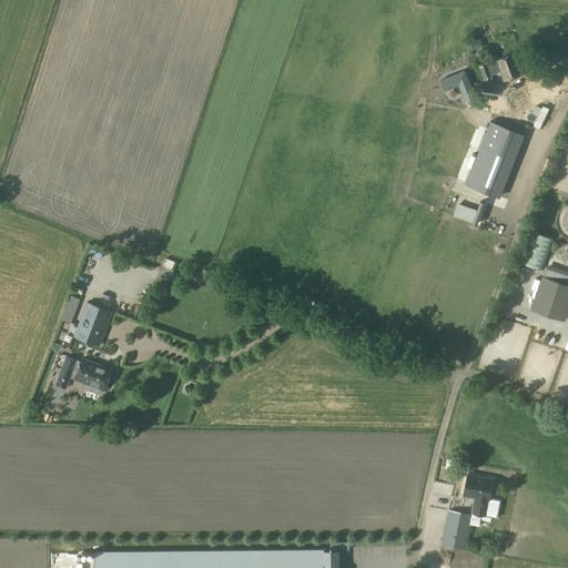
[(486,33),(504,30),(501,23),(485,27),(486,33)]
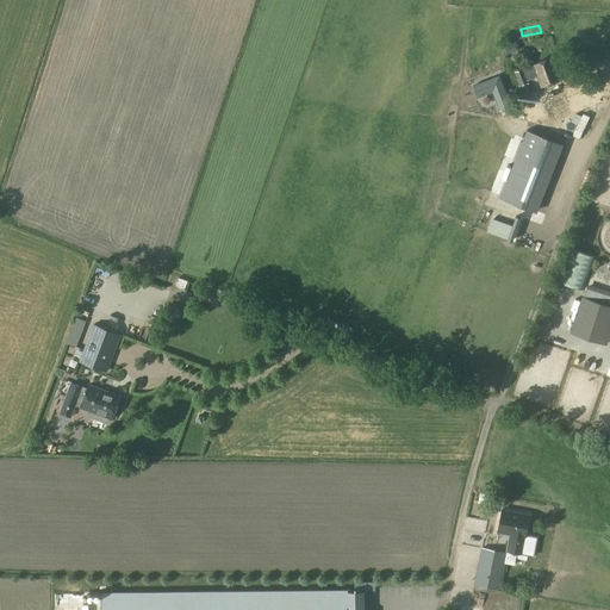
[(523,69),(523,68),(515,72),(520,86),(528,82),(527,80),(537,76),(541,87),(560,80),(552,57),(534,64),(534,66),(523,69)]
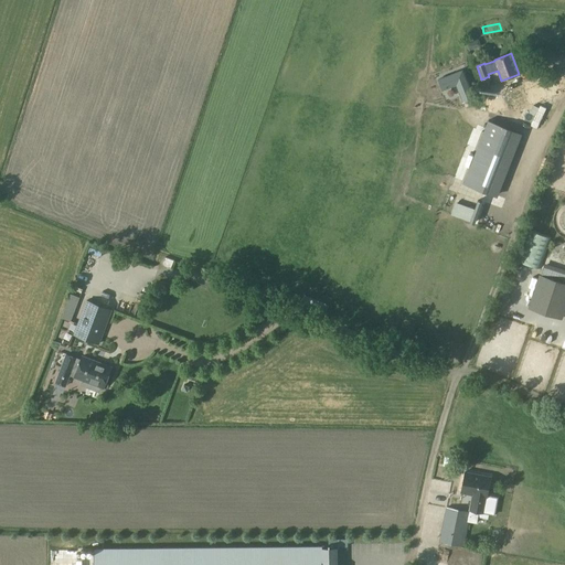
[(460,70),(437,78),(440,89),(454,84),(460,100),(470,96),(460,70)]
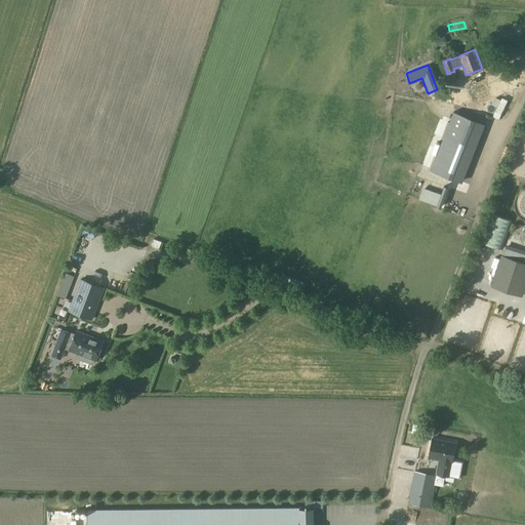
[(465,83),(466,93),(478,91),(477,81),(465,83)]
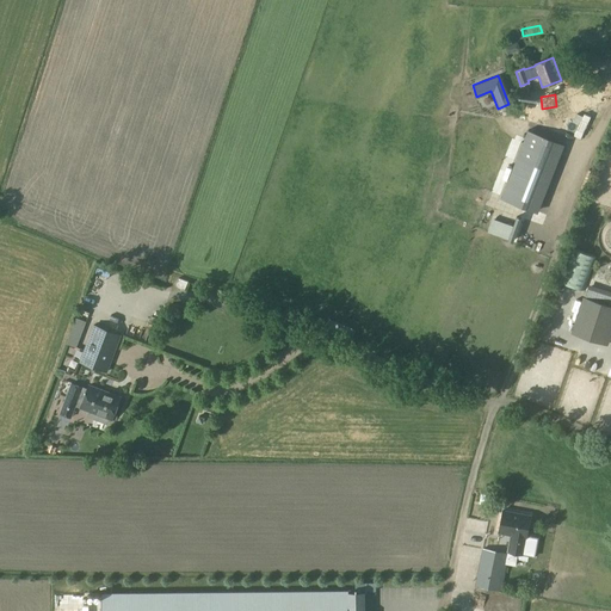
[(514,125),(535,119),(534,112),(512,117),(514,125)]
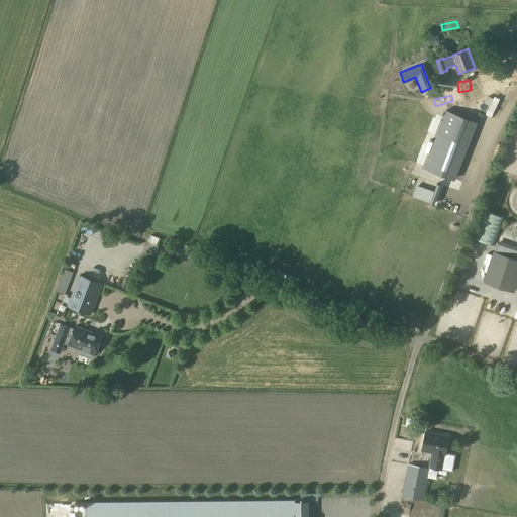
[(452,179),(475,122),(446,111),(424,168),(452,179)]
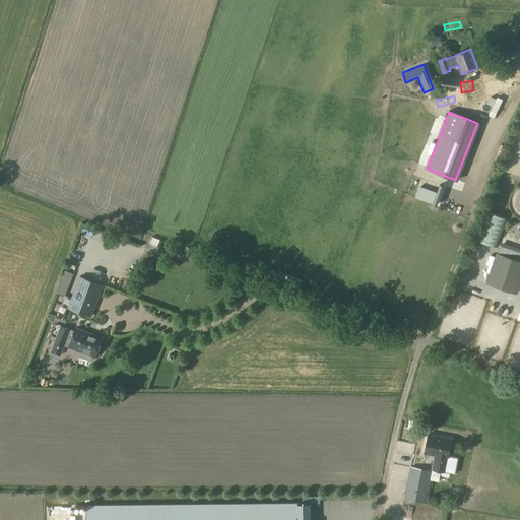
[(497,247),(507,218),(486,211),(476,239),(497,247)]
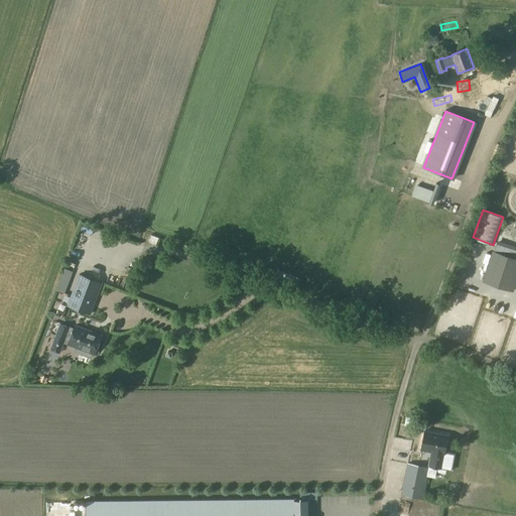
[(515,280),(515,259),(493,252),(483,281),(513,291),(515,280)]
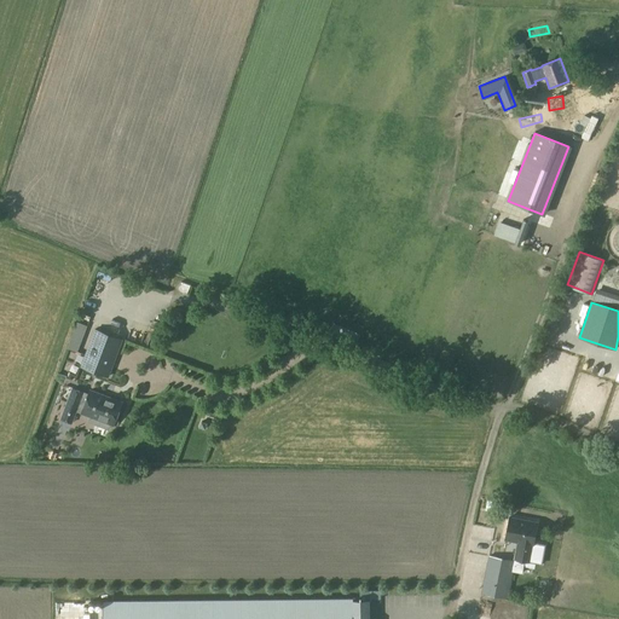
[(62,350),(73,353),(82,328),(71,324),(62,350)]
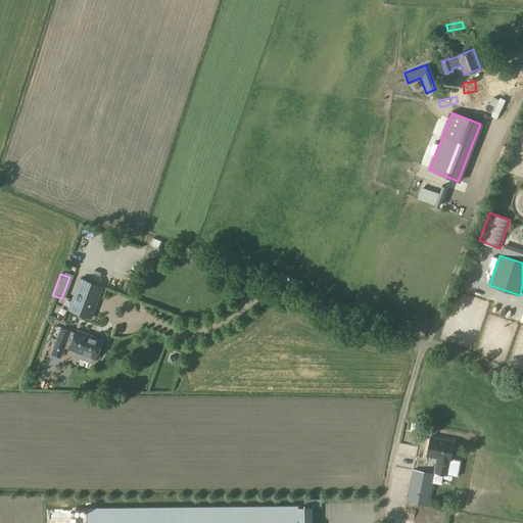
[(68,310),(91,319),(103,287),(80,278),(68,310)]
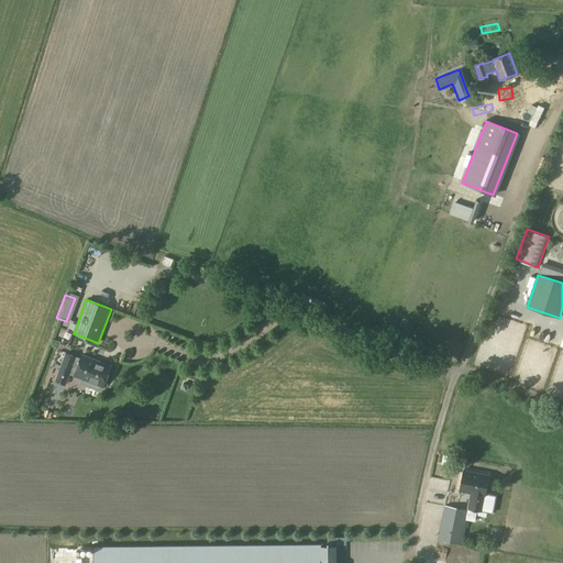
[(80,384),(99,390),(100,386),(103,387),(111,366),(81,355),(80,359),(76,357),(76,356),(66,353),(61,366),(70,371),(70,370),(76,372),(74,376),(83,378),(80,384)]
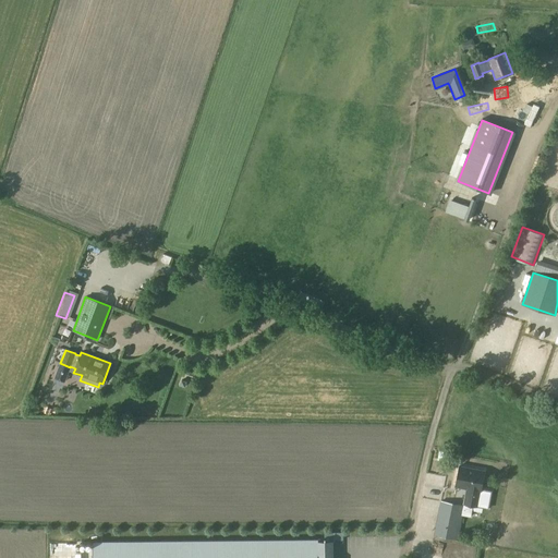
[(93,392),(95,386),(77,379),(75,386),(93,392)]
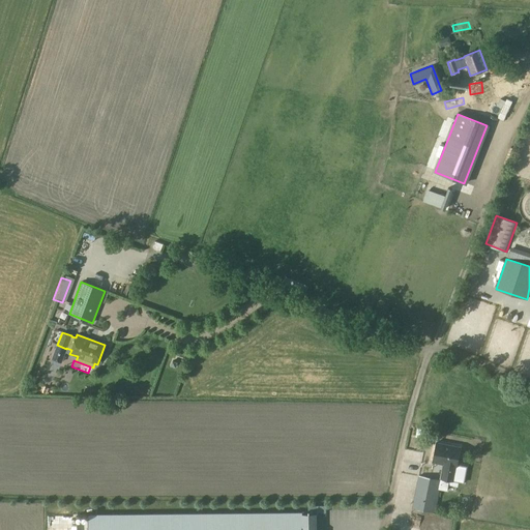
[(445,470),(454,472),(460,447),(437,442),(433,462),(446,465),(445,470)]
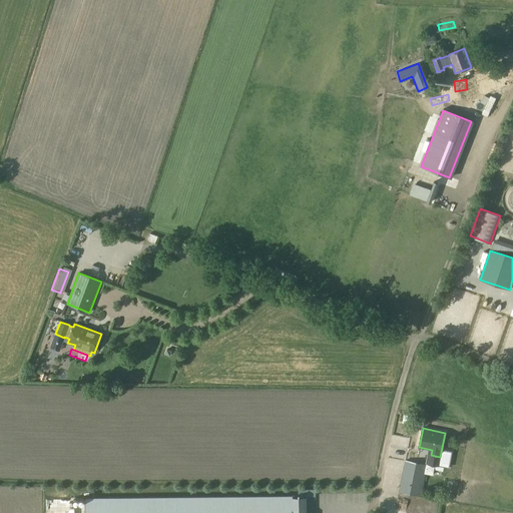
[(421,496),(427,465),(405,461),(399,491),(421,496)]
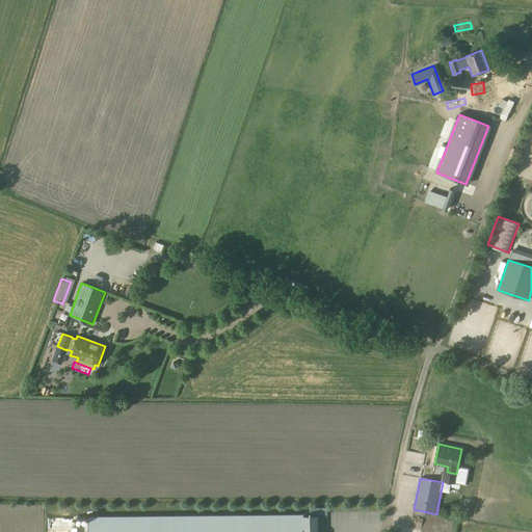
[(317,531),(317,515),(317,508),(309,508),(310,515),(88,516),(87,531),(317,531)]
